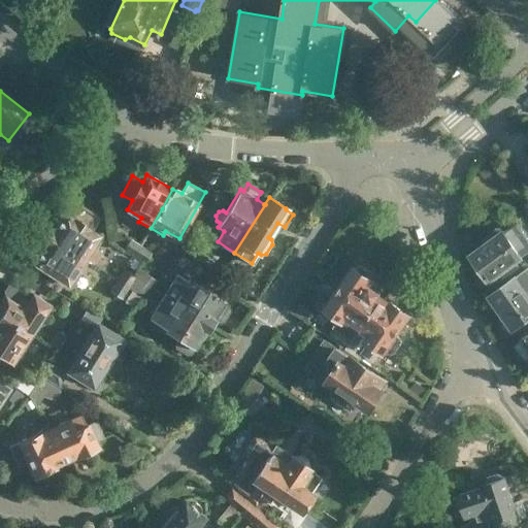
[(97,219),(79,208),(73,219),(64,212),(48,237),(88,263),(95,267),(103,254),(97,250),(95,252),(91,249),(100,235),(90,229),(97,219)]
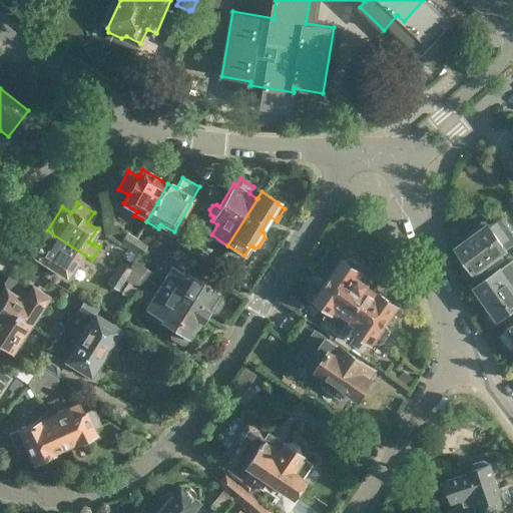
[(475,274),(511,247),(512,248),(512,230),(511,231),(502,217),(491,224),(490,222),(488,224),(486,222),(482,221),(474,227),(473,232),(474,234),(456,247),(475,274)]
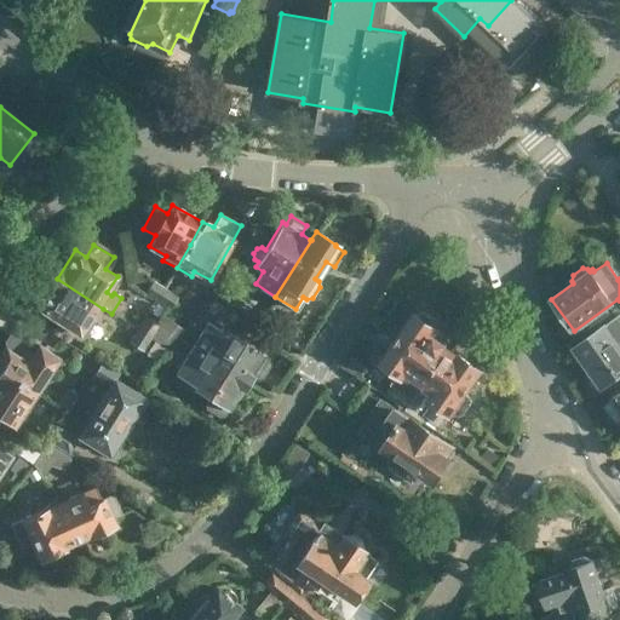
[(223,277),(213,294),(227,302),(235,286),(223,277)]
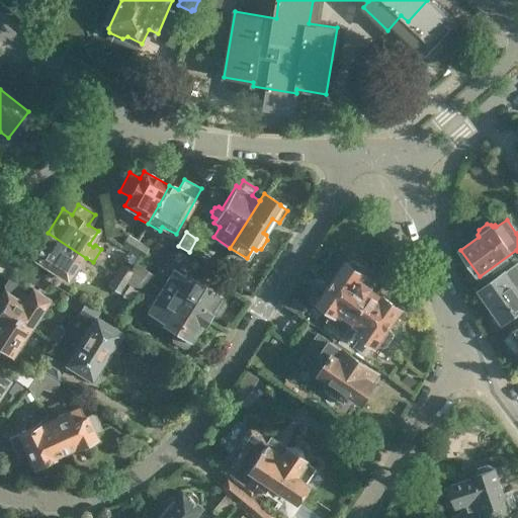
[(86,258),(48,233),(41,243),(32,237),(22,251),(66,279),(75,266),(79,269),(86,258)]
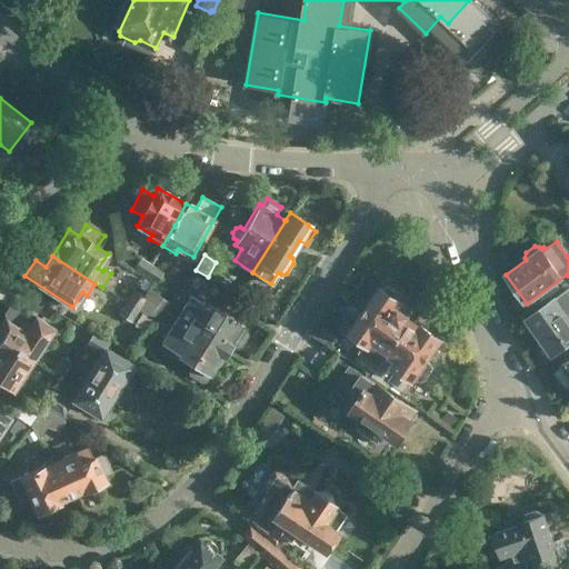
[(155,265),(142,257),(137,266),(149,273),(155,265)]
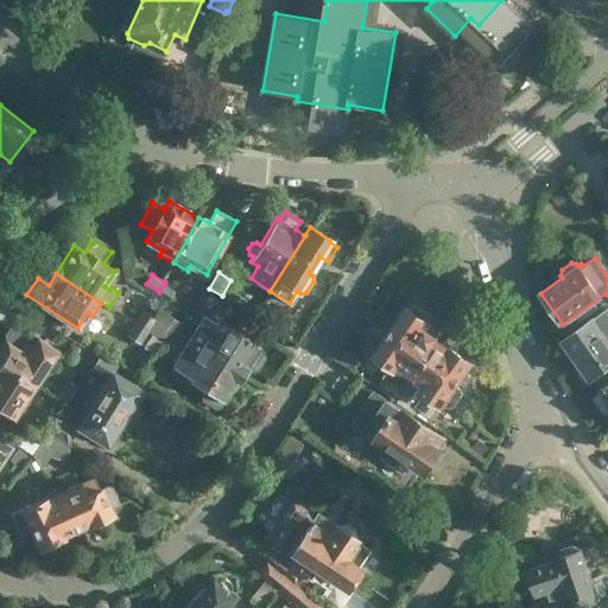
[(172,299),(177,290),(165,283),(159,292),(172,299)]
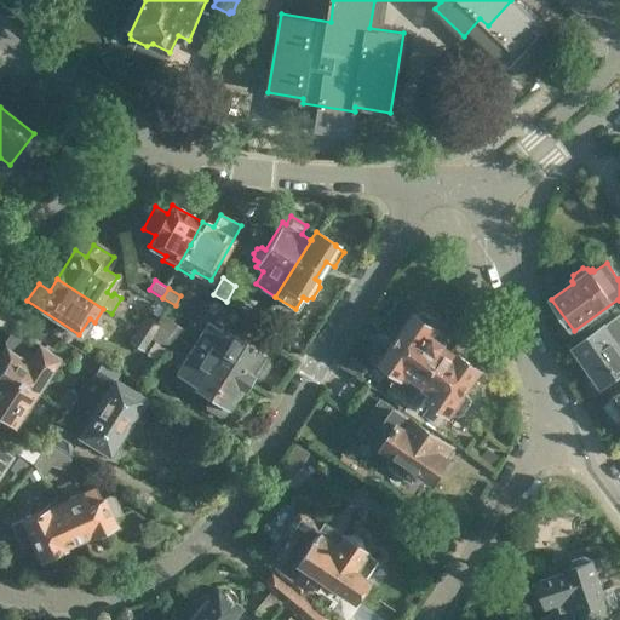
[(598,385),(619,369),(619,311),(574,345),(589,366),(586,368),(585,374),(591,385),(598,385)]
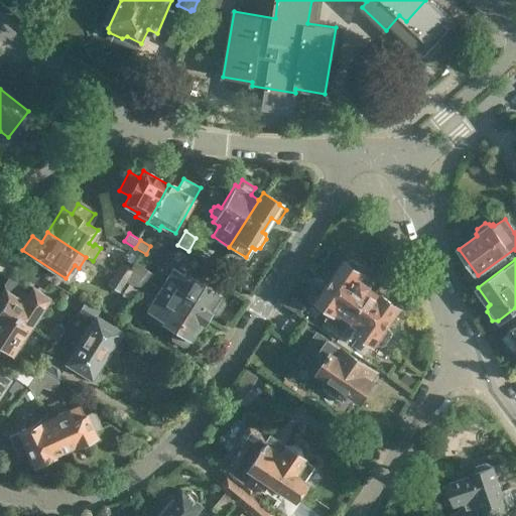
[(359,304),(370,287),(369,287),(371,285),(368,283),(371,278),(364,273),(363,267),(353,261),(346,262),(319,300),(335,311),(329,320),(323,330),(332,336),(338,328),(345,333),(354,319),(356,320),(364,308),(359,304)]
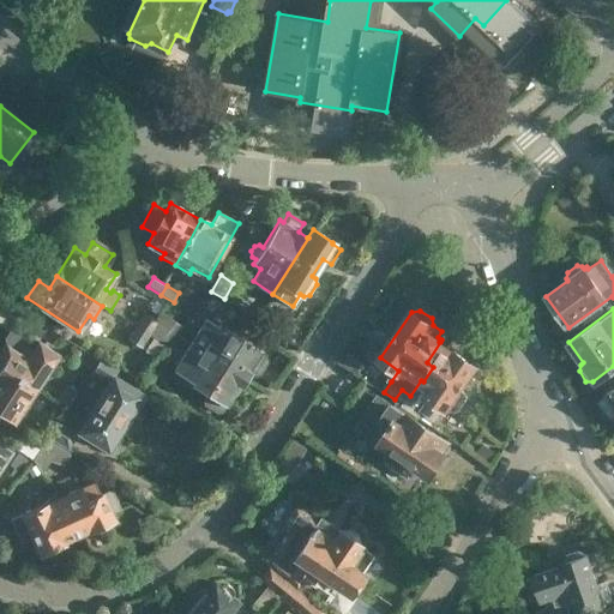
[(244,312),(238,321),(256,333),(262,324),(244,312)]
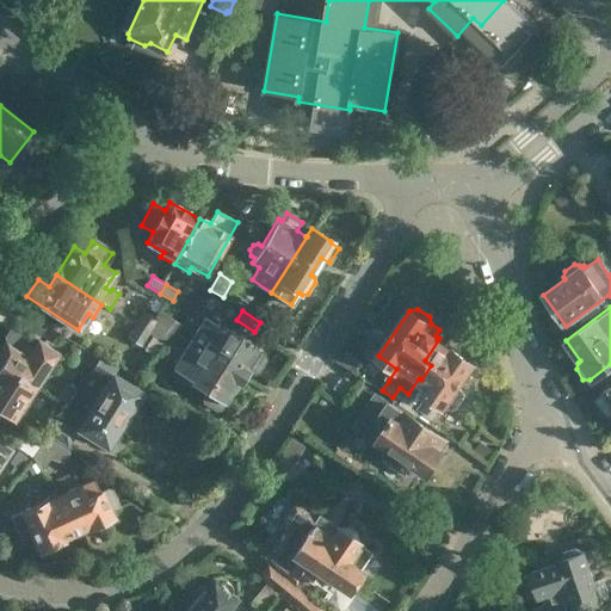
[(148,334),(156,320),(144,312),(135,326),(148,334)]
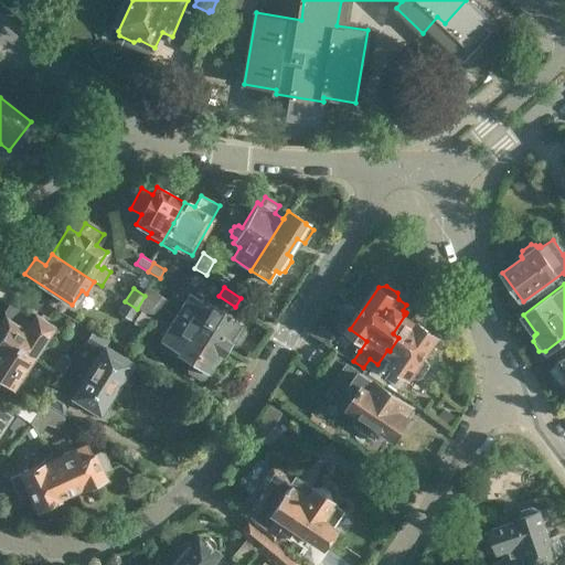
[(145,296),(137,309),(153,320),(168,301),(153,289),(147,298),(145,296)]
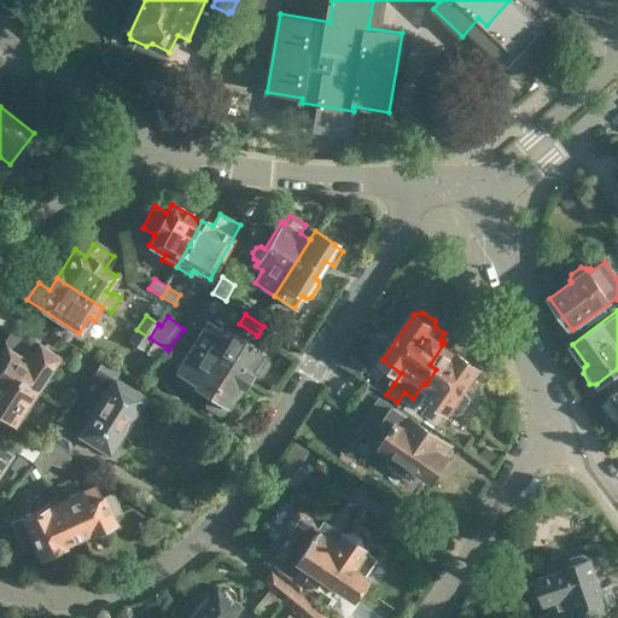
[(283,320),(274,333),(285,339),(292,326),(283,320)]
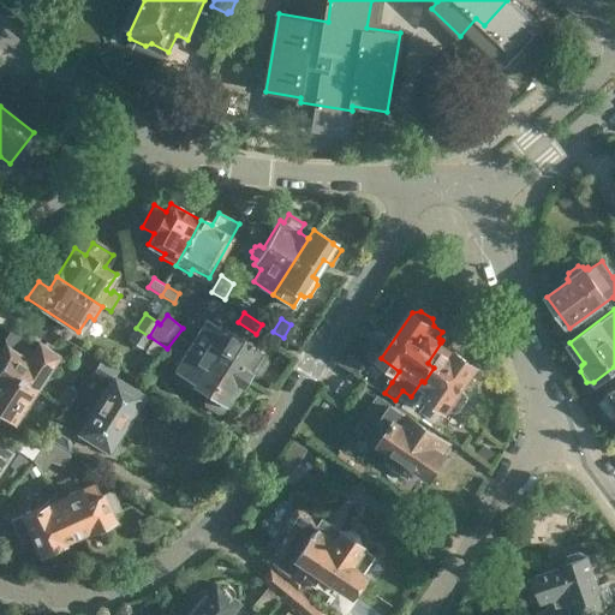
[(191,346),(244,378),(249,371),(256,376),(261,375),(268,364),(267,359),(258,354),(260,352),(208,320),(191,346)]
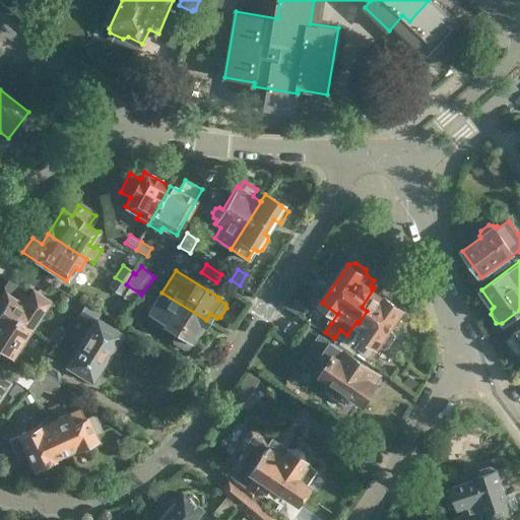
[(131,306),(141,295),(126,284),(115,277),(108,286),(120,295),(118,298),(131,306)]
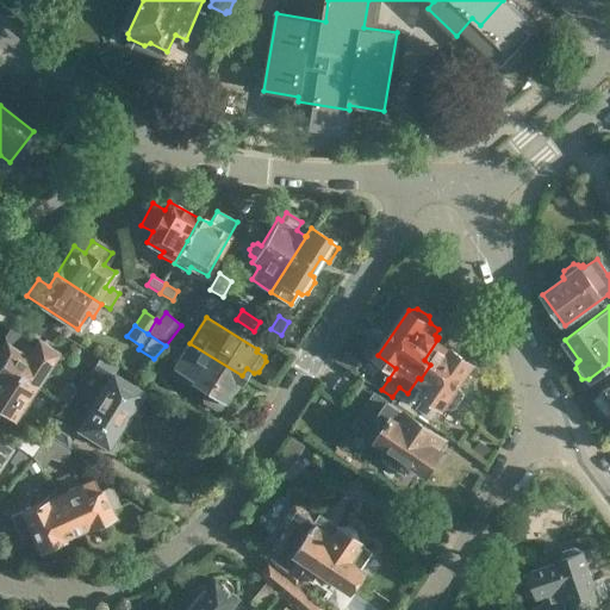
[(0,350),(0,362),(37,387),(60,354),(38,338),(32,347),(24,341),(18,350),(6,342),(0,350)]
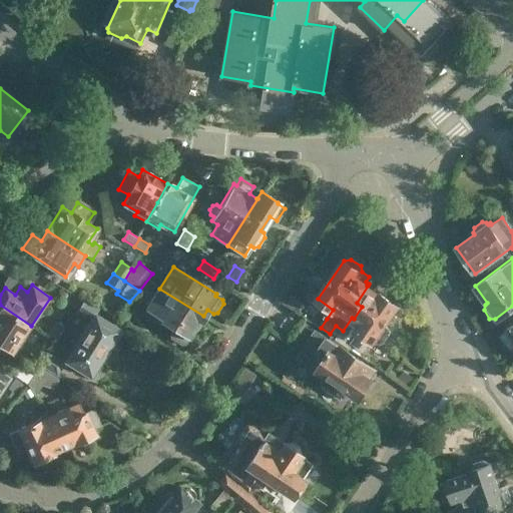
[(336,326),(330,334),(350,348),(353,344),(364,352),(372,340),(373,341),(374,340),(379,343),(384,342),(390,333),(389,329),(385,326),(398,307),(368,286),(357,303),(362,307),(354,319),(352,318),(343,331),(336,326)]
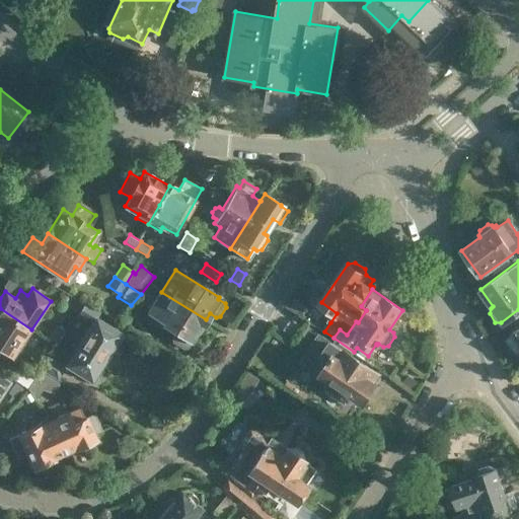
[(192,342),(206,319),(161,292),(147,313),(176,331),(172,339),(173,343),(182,349),(188,348),(191,342),(192,342)]
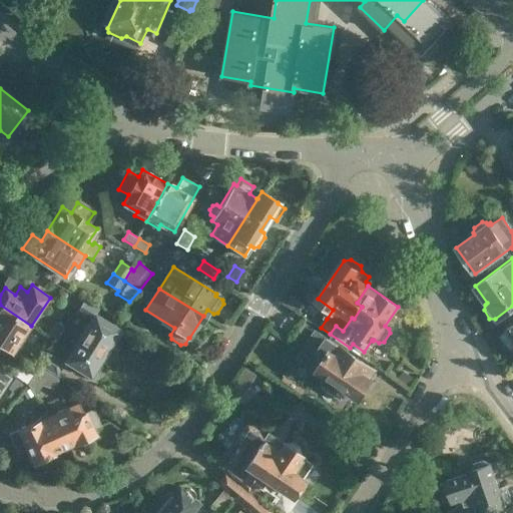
[(93,318),(90,322),(66,361),(89,376),(99,360),(106,357),(110,352),(109,345),(118,330),(95,315),(102,304),(86,294),(77,308),(93,318)]
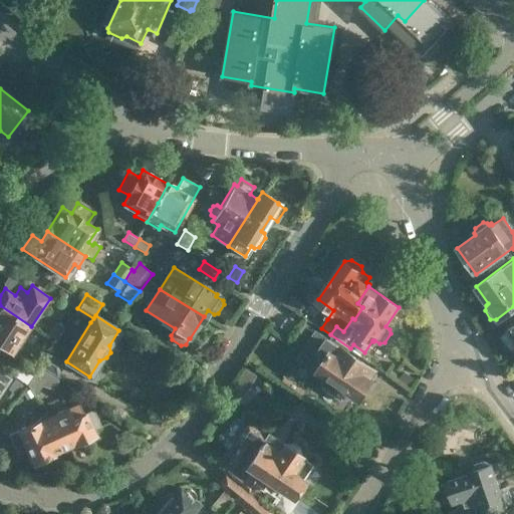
[(293,294),(287,304),(299,313),(306,303),(293,294)]
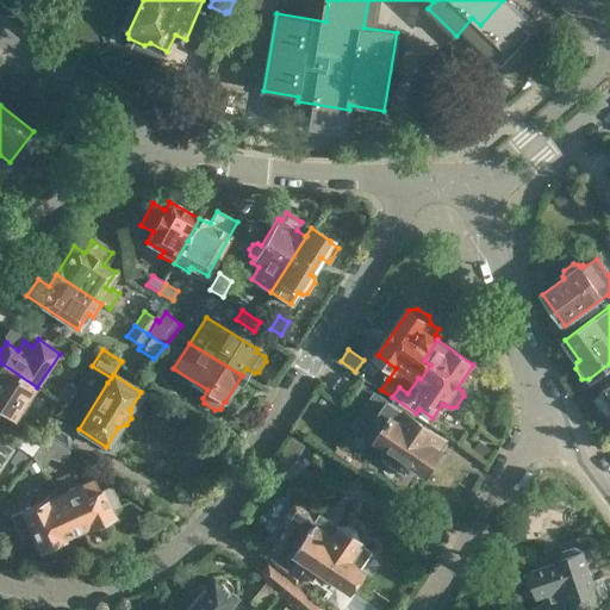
[(37,387),(0,362),(0,410),(14,421),(37,387)]
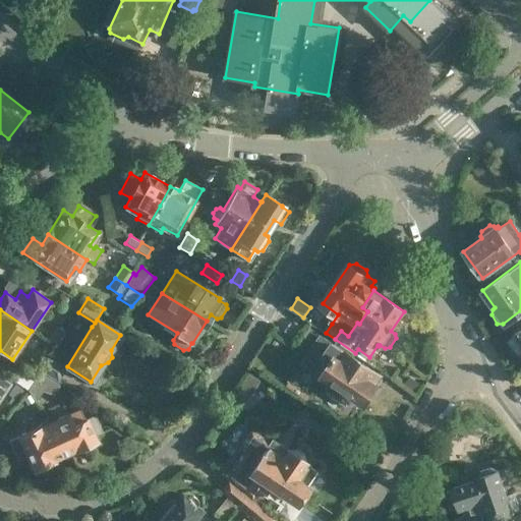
[(57,327),(48,340),(57,346),(66,333),(57,327)]
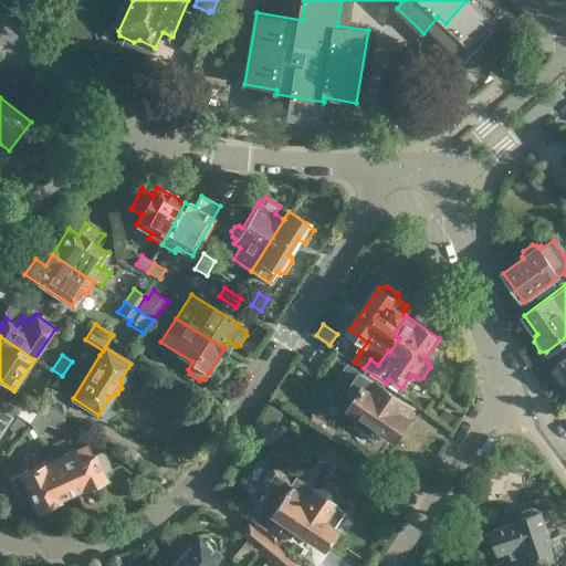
[(412,408),(338,357),(328,370),(339,378),(333,389),(356,404),(353,408),(362,415),(353,427),(377,443),(386,430),(396,437),(409,418),(406,417),(412,408)]
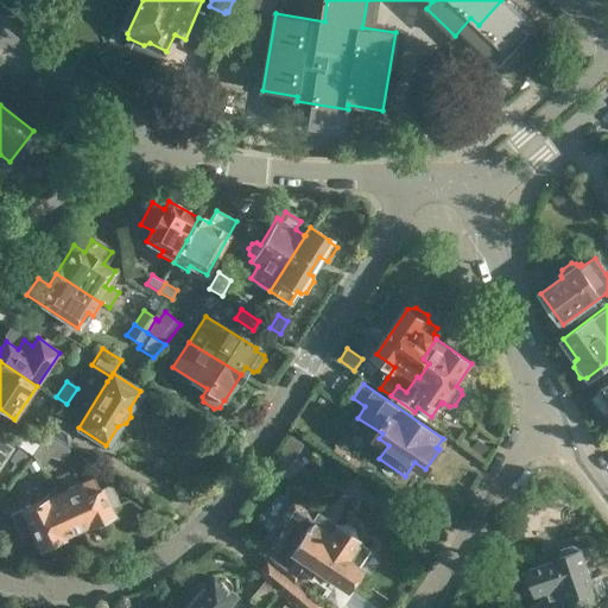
[(607,384),(591,396),(603,413),(607,410),(607,384)]
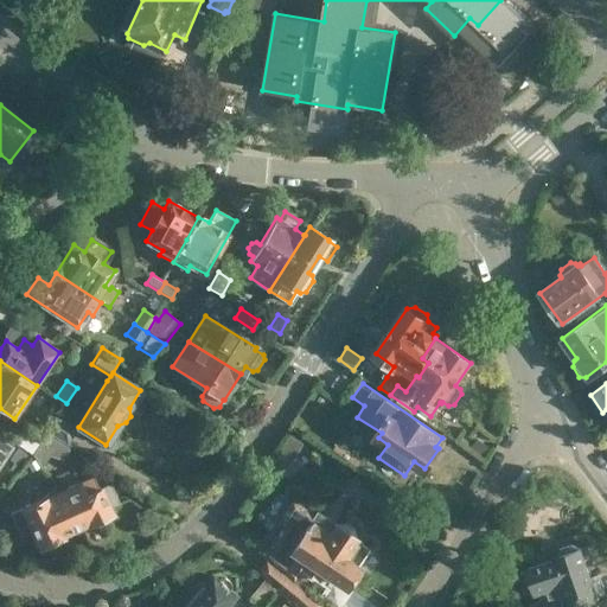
[(48,433),(70,447),(78,433),(57,420),(48,433)]
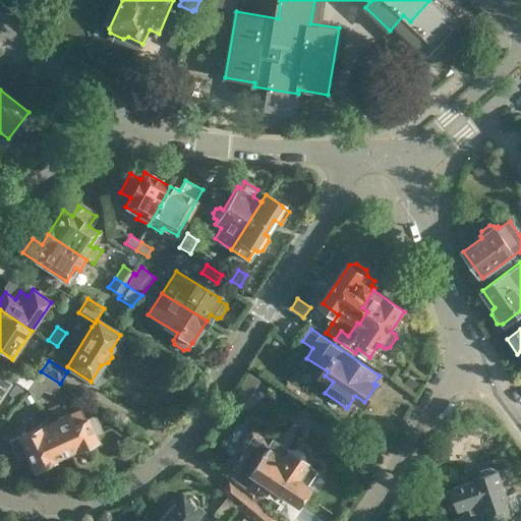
[(29,391),(37,379),(19,366),(10,379),(15,383),(27,391),(29,391)]
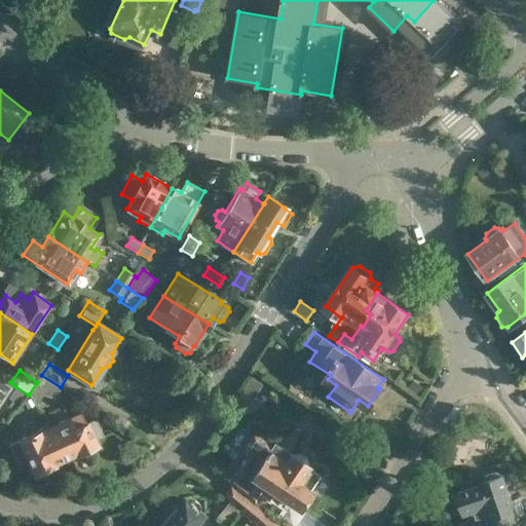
[(61,388),(61,387),(41,375),(37,382),(29,395),(39,402),(43,395),(53,398),(61,388)]
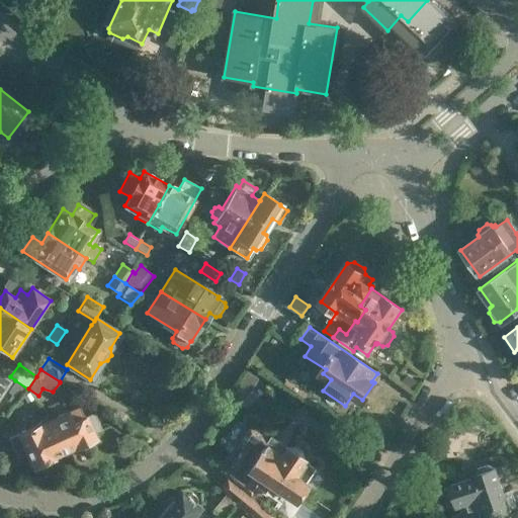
[(0,396),(10,381),(0,374),(0,396)]
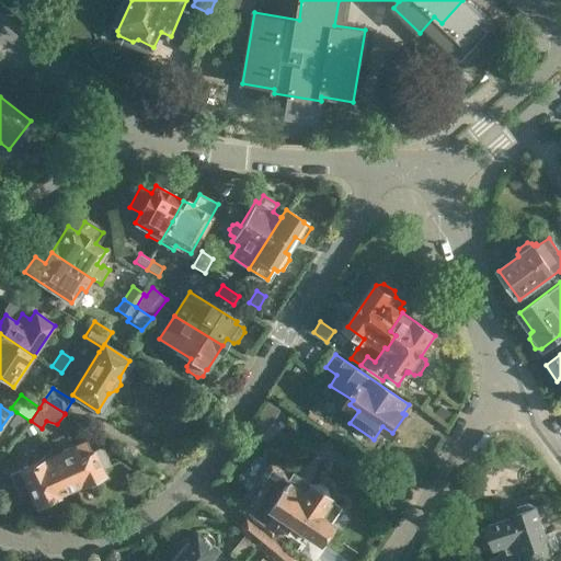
[(30,421),(16,412),(10,423),(12,426),(13,427),(10,434),(16,437),(30,421)]
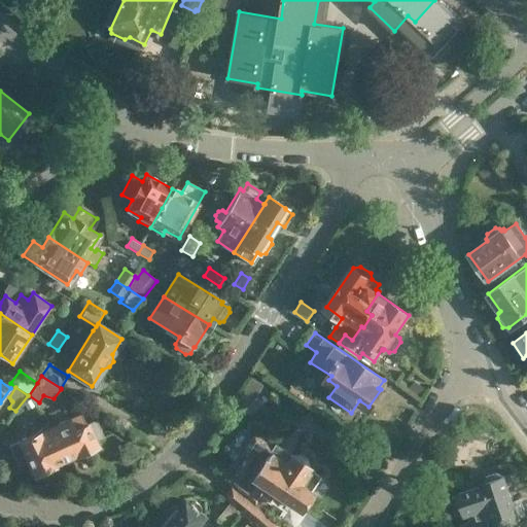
[(85,422),(81,413),(71,418),(70,416),(47,426),(55,442),(57,441),(66,460),(76,455),(76,456),(80,454),(84,455),(94,451),(95,447),(98,446),(96,442),(105,437),(99,421),(93,419),(85,422)]
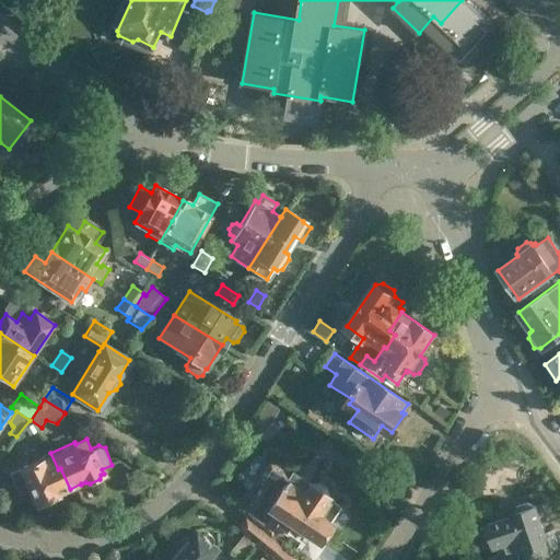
[(19,469),(10,474),(20,494),(31,489),(38,504),(41,503),(45,505),(55,500),(57,496),(59,494),(59,493),(70,489),(60,468),(58,469),(50,453),(18,468),(19,469)]
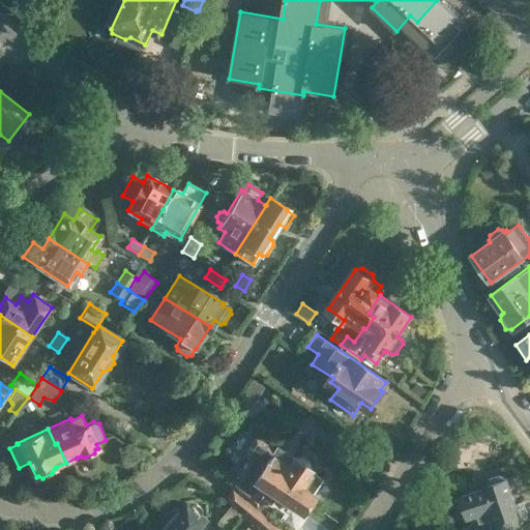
[(232,490),(251,504),(256,508),(264,496),(275,504),(280,499),(299,512),(322,480),(308,470),(310,469),(310,463),(301,458),(295,459),(293,461),(276,449),(274,452),(256,439),(243,458),(251,463),(244,471),(240,469),(229,486),(233,489),(232,490)]
